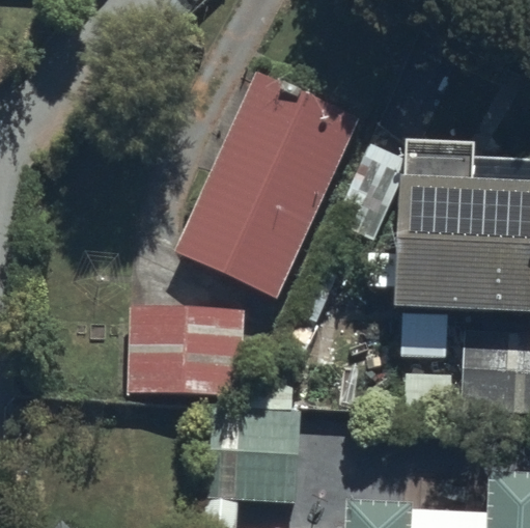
[(256,70),(173,249),(277,299),(360,117),(256,70)]
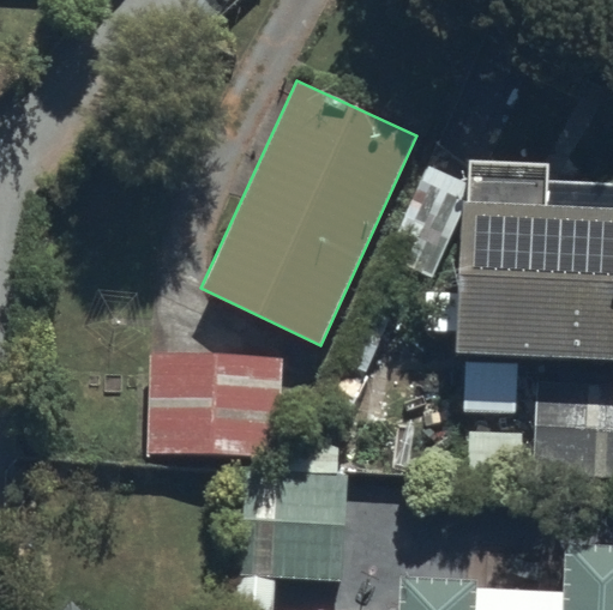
[(612,188),(546,189),(546,159),(466,159),(466,199),(456,200),(456,355),(612,354),(612,188)]
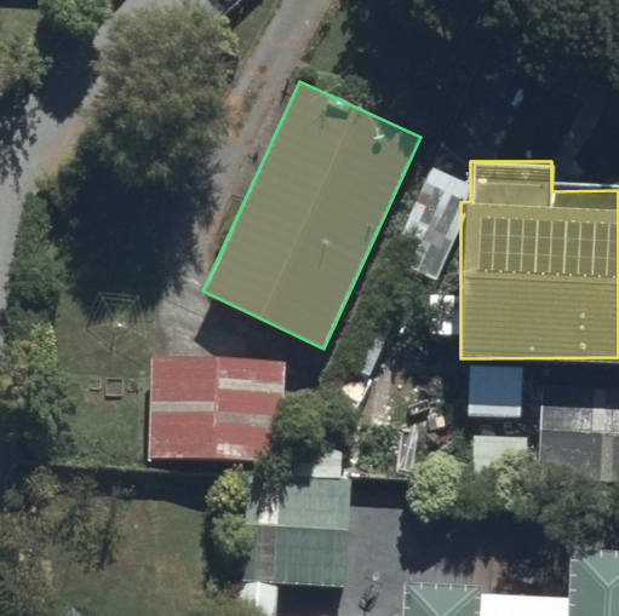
[(149,360),(149,460),(281,460),(281,360),(149,360)]
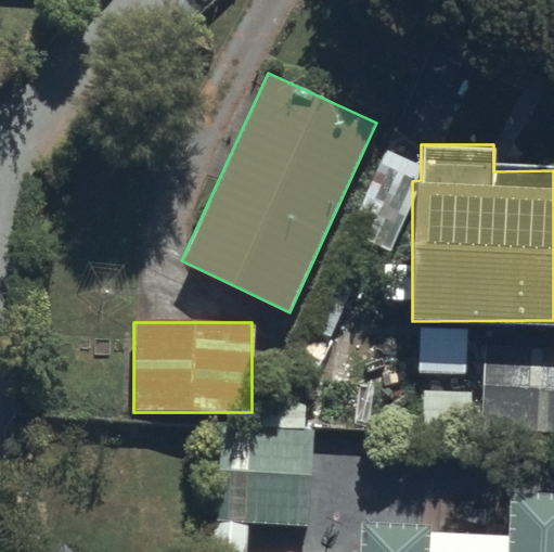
[(553,350),(484,347),(479,431),(553,434),(553,350)]
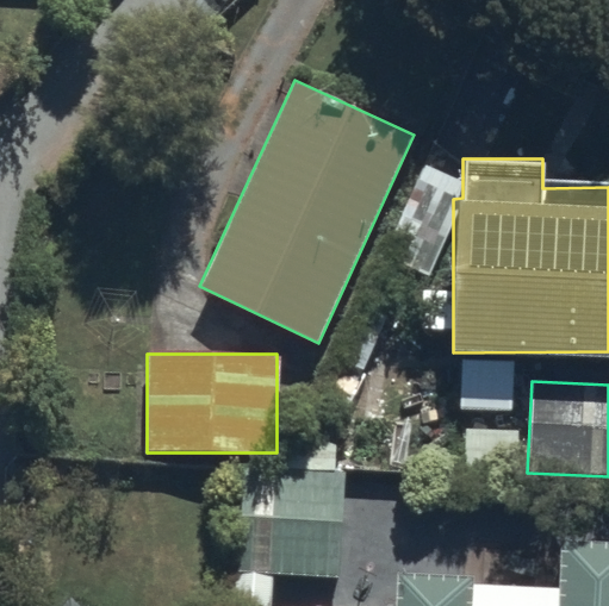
[(343,470),(241,466),(236,575),(339,580),(343,470)]
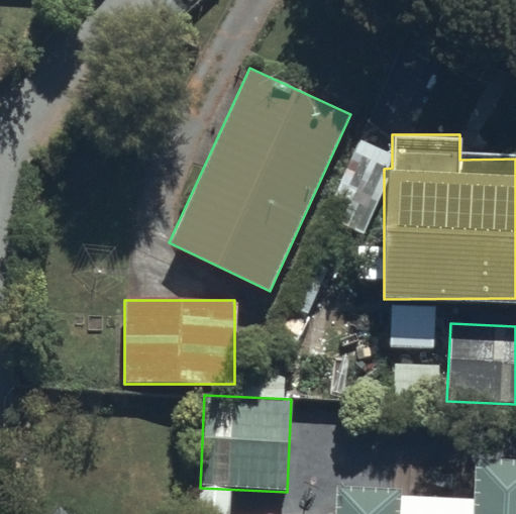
[(403,488),(336,485),(334,513),(515,513),(515,458),(475,457),(473,497),(403,494),(403,488)]
